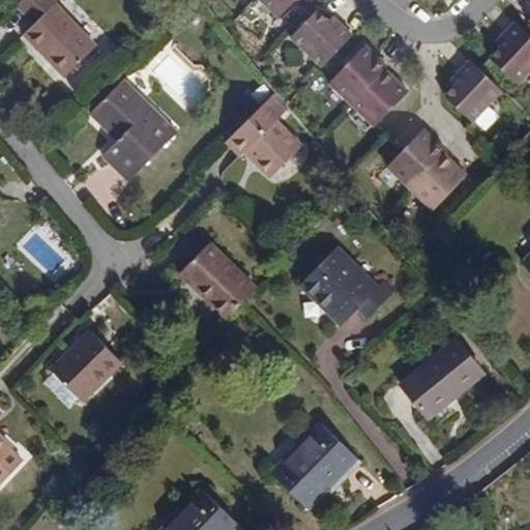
[(38,19),(31,27),(22,35),(63,78),(96,47),(56,3),(58,0),(21,0),(16,5),(27,17),(32,12),(38,19)]
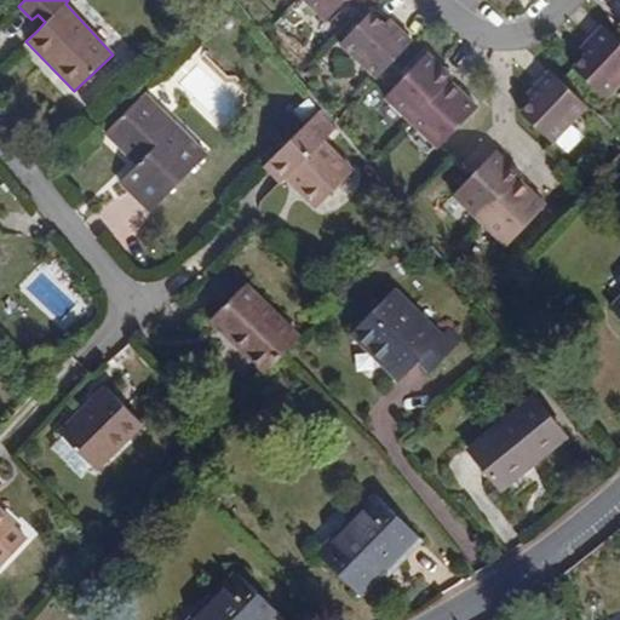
[(304,0),(325,21),(344,0),(304,0)]
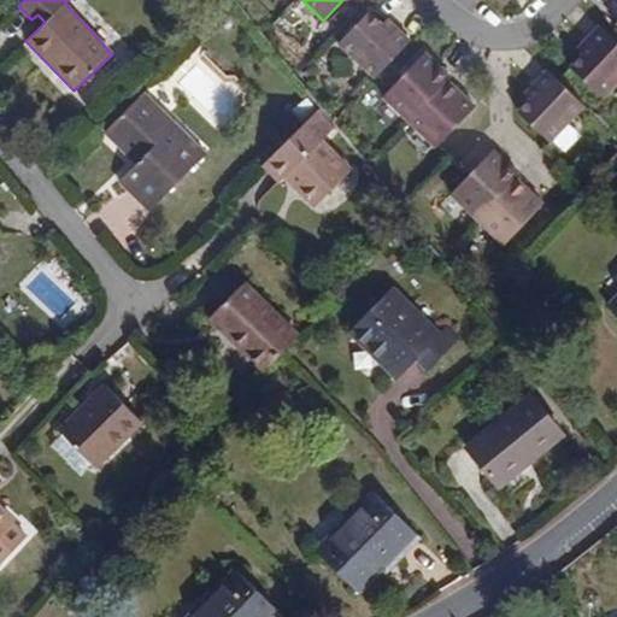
[(616,17),(616,0),(610,0),(605,6),(616,17)]
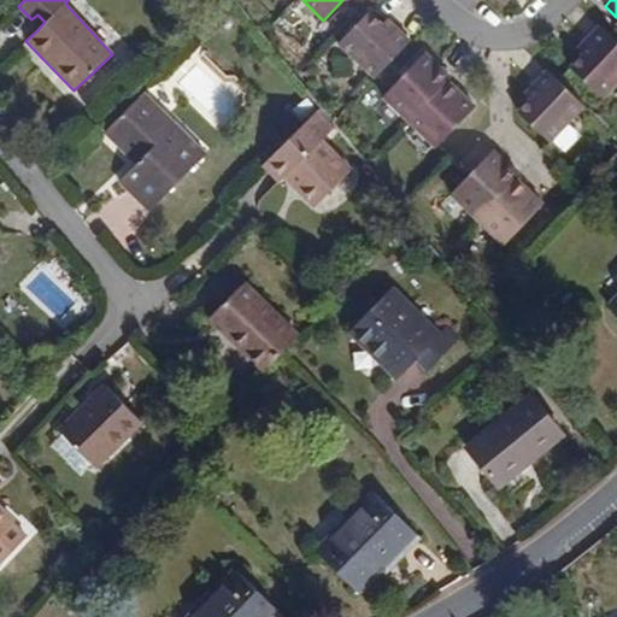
[(18,6),(16,10),(36,31),(45,22),(37,15),(31,19),(18,6)]
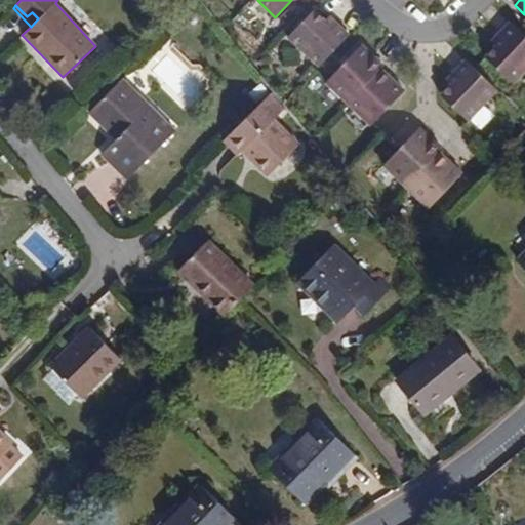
[(287,37),(319,67),(349,36),(329,17),(325,21),(314,9),(287,37)]
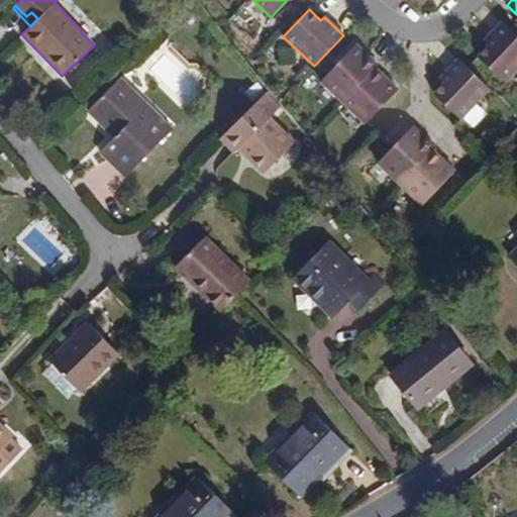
[(506,84),(516,73),(516,34),(505,23),(486,43),(490,47),(480,59),(506,84)]
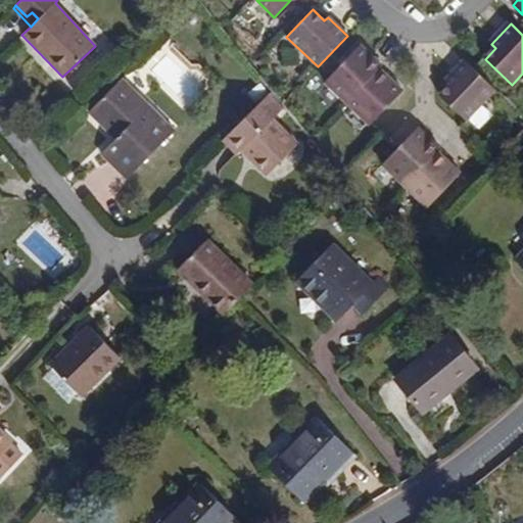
[(324,83),(345,103),(381,66),(360,46),(324,83)]
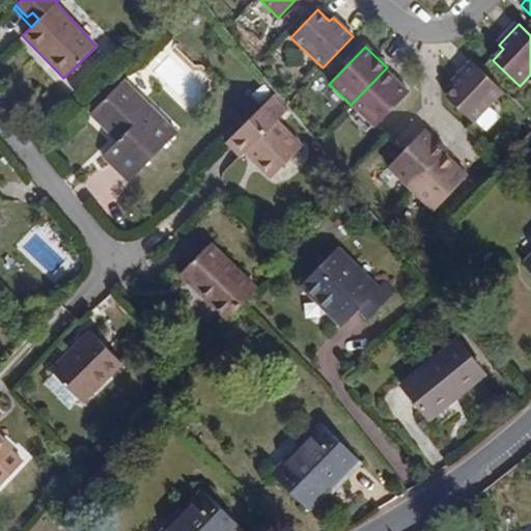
[(473,122),(505,91),(474,60),(454,79),(458,83),(447,94),(473,122)]
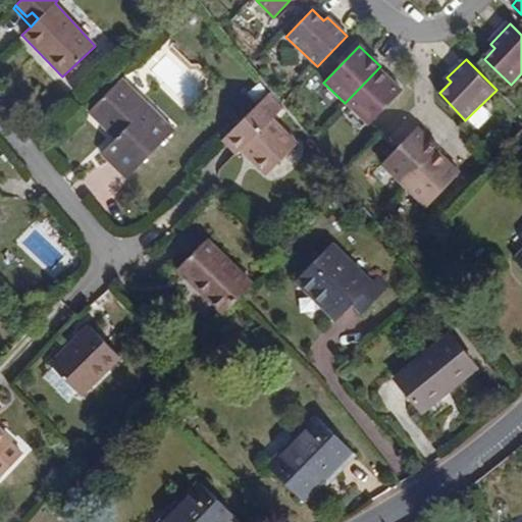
[(380,66),(345,103),(369,126),(402,91),(378,69),(380,66)]
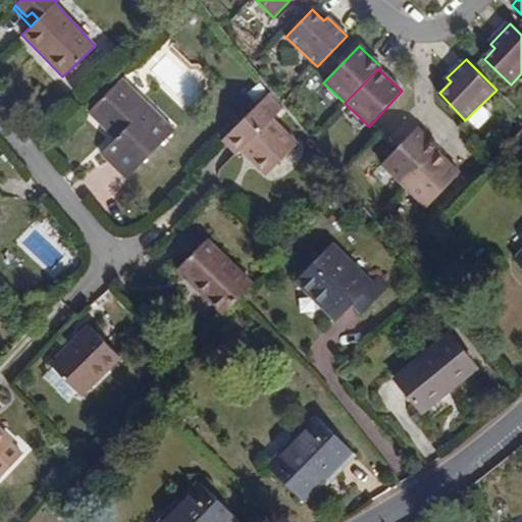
[(100,154),(126,178),(173,131),(120,80),(89,112),(114,139),(100,154)]
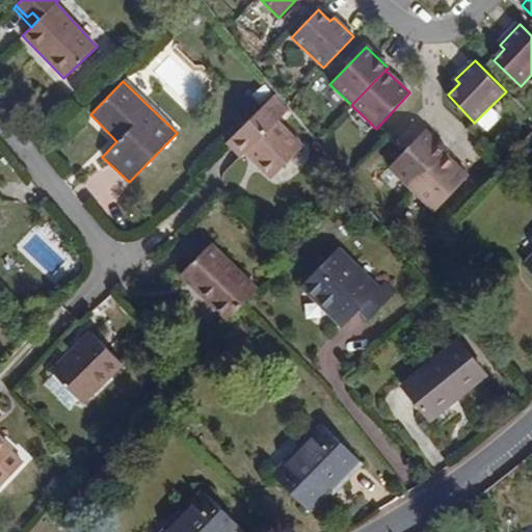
[(272,97),(228,142),(242,158),(246,154),(272,179),(302,147),(276,122),(287,110),(272,97)]
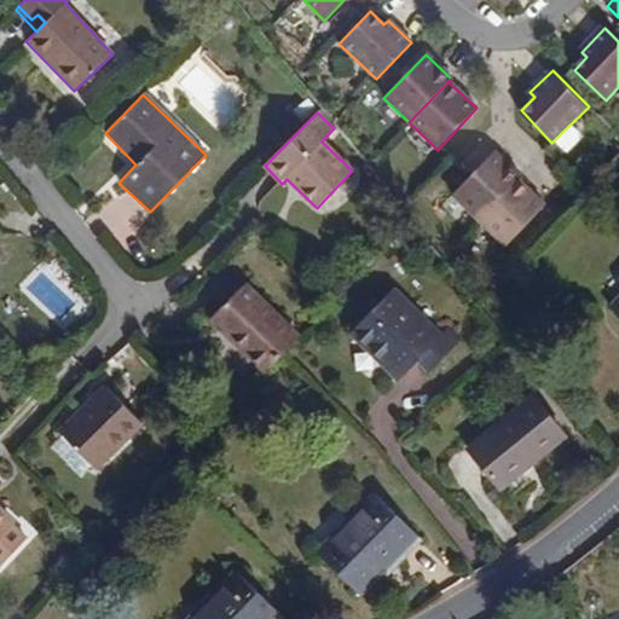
[(452,195),(478,220),(516,179),(520,175),(495,151),(452,195)]
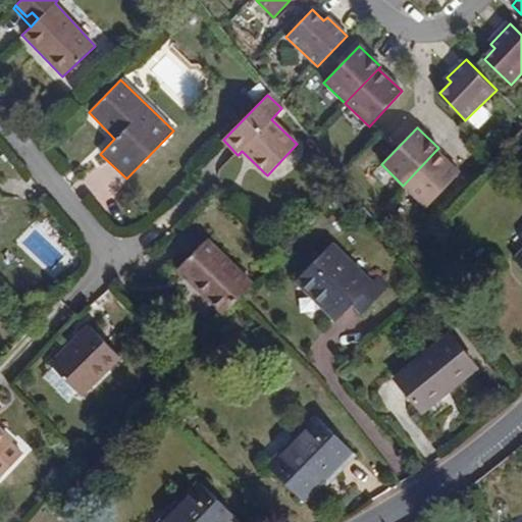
[(435,151),(403,186),(427,208),(460,173),(435,151)]
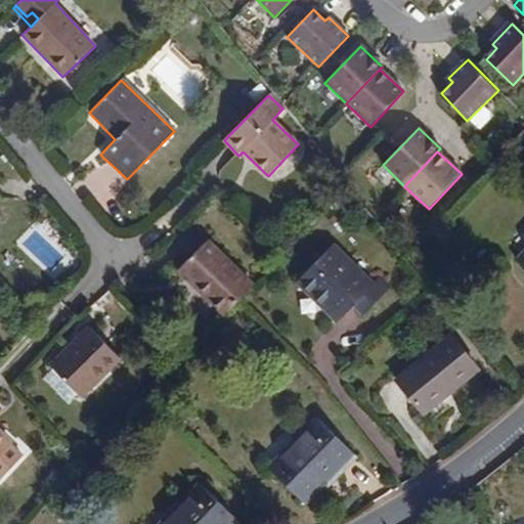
[(224,314),(236,302),(252,285),(207,239),(177,270),(224,314)]
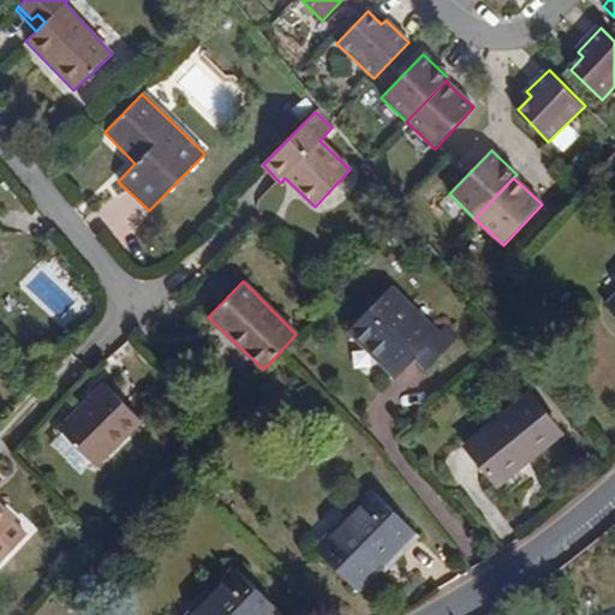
[(437,332),(390,287),(350,329),(398,376),(412,359),(424,370),(457,336),(445,324),(437,332)]
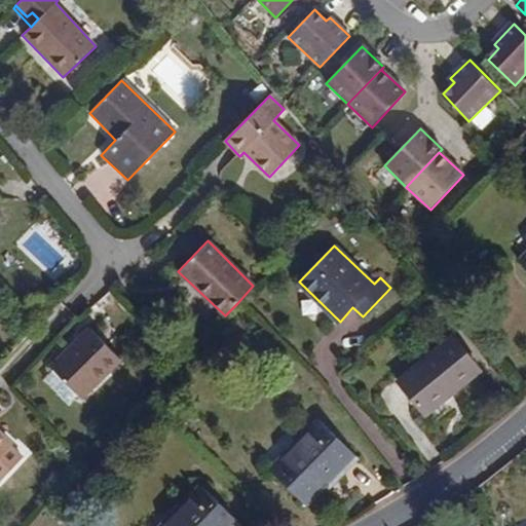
[(50,367),(53,369),(79,395),(82,398),(120,359),(89,327),(50,367)]
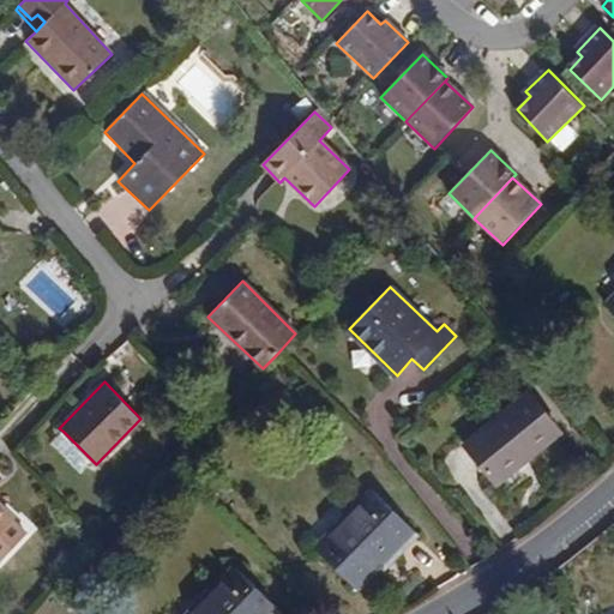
[(497,483),(561,433),(530,392),(464,445),(497,483)]
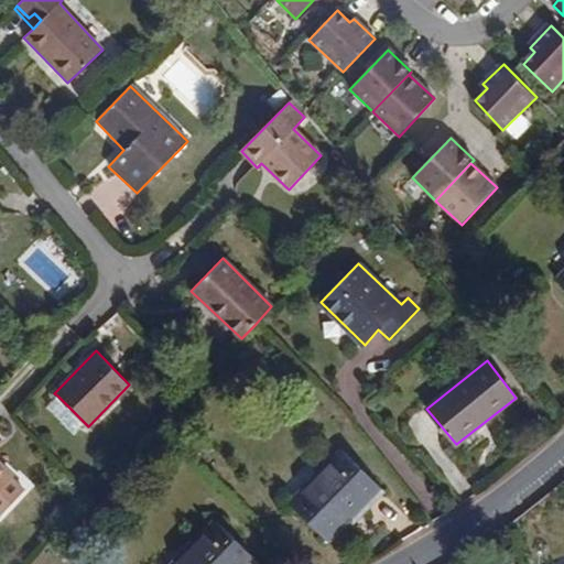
[(85,423),(57,396),(45,407),(73,435),(85,423)]
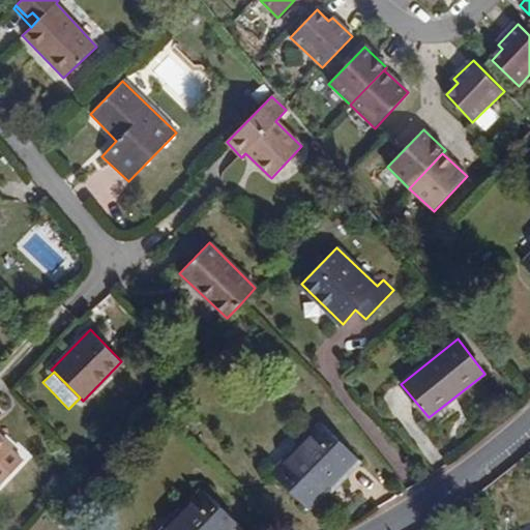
[(307,508),(328,488),(339,478),(342,480),(360,462),(321,421),(271,473),(307,508)]
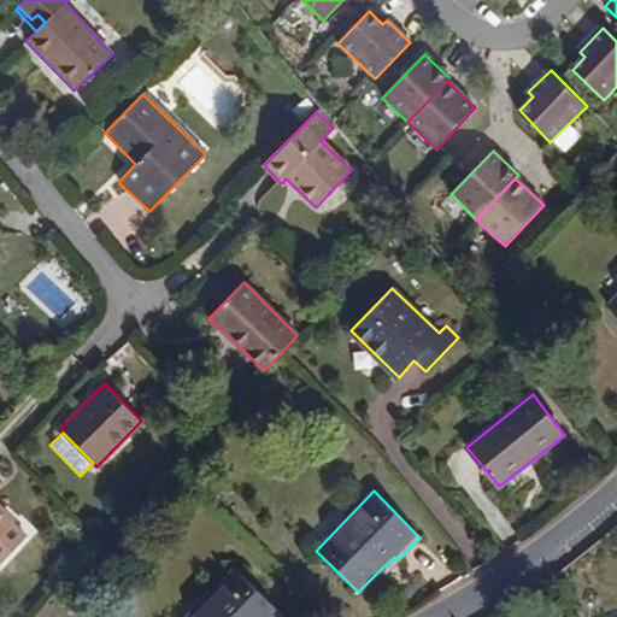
[(0,535),(15,519),(0,505),(0,535)]
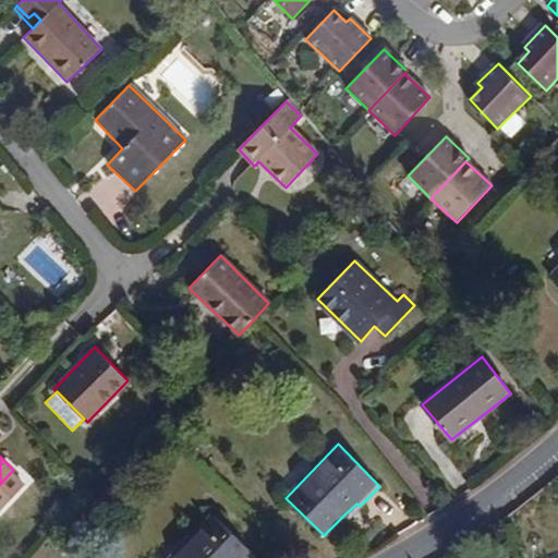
[(356,504),(346,513),(350,517),(360,506),(356,504)]
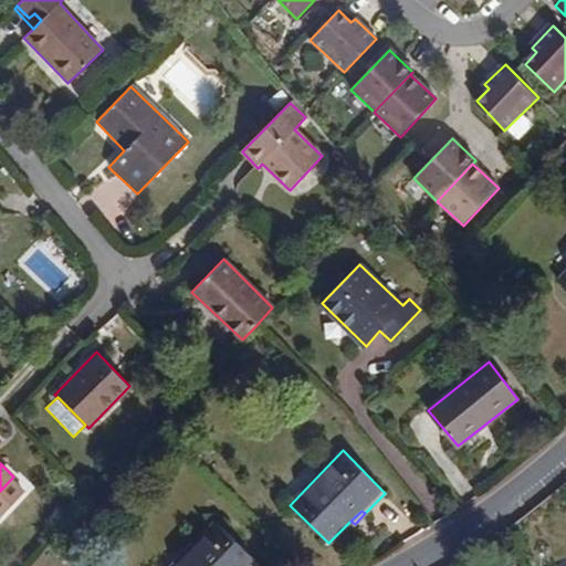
[(255,565),(259,563),(217,522),(174,565),(255,565)]
